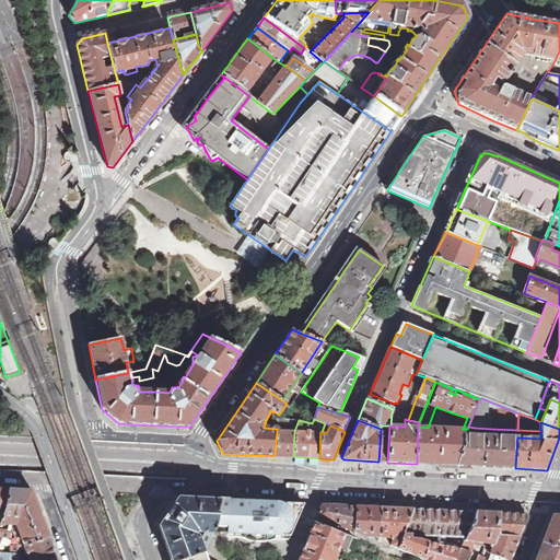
[(378,462),(387,463),(389,426),(381,426),(381,429),(378,462)]
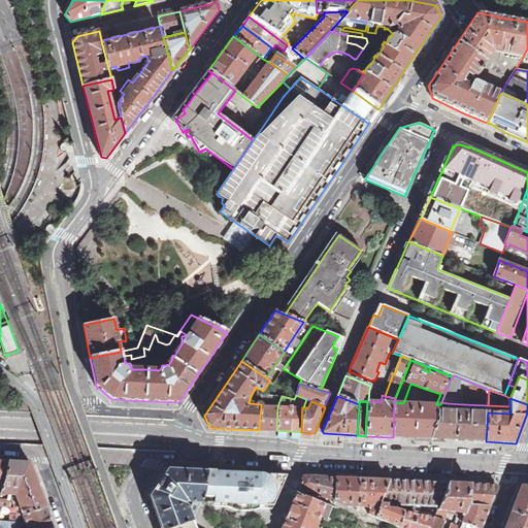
[(393,437),(431,438),(438,410),(438,408),(440,409),(440,404),(436,404),(403,403),(394,402),(393,437)]
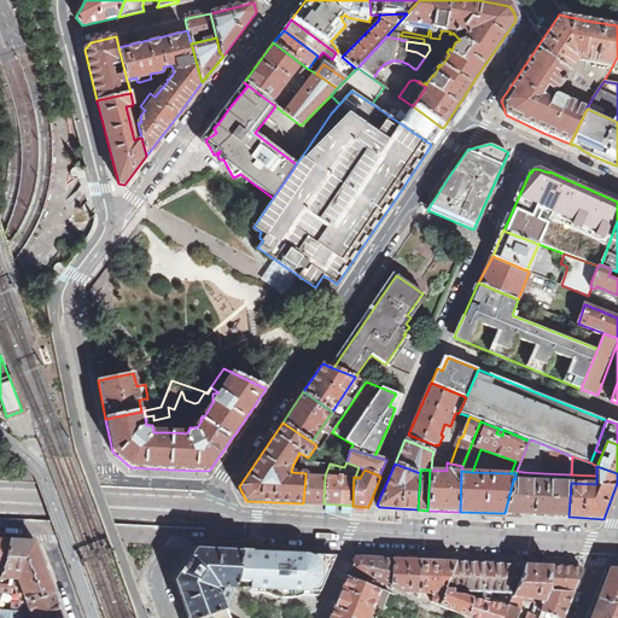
[(571,483),(571,474),(543,473),(543,482),(571,483)]
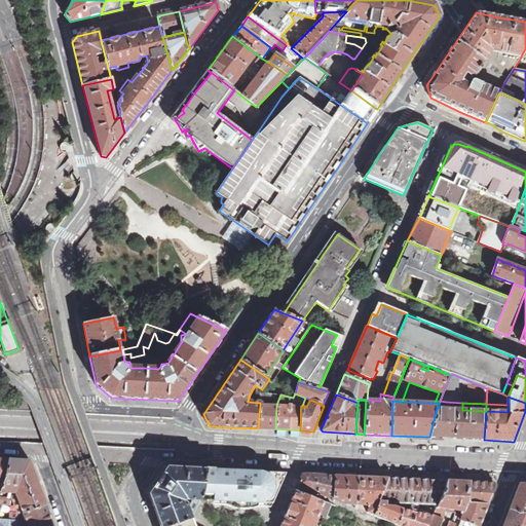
[(275,428),(276,405),(260,405),(258,428),(275,428)]
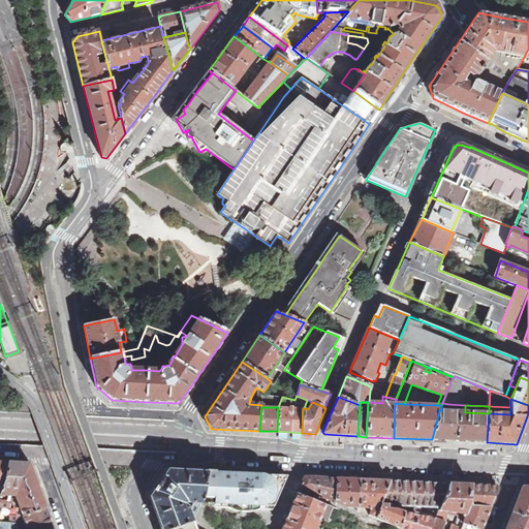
[(448,411),(439,411),(432,439),(487,442),(489,413),(465,412),(448,411)]
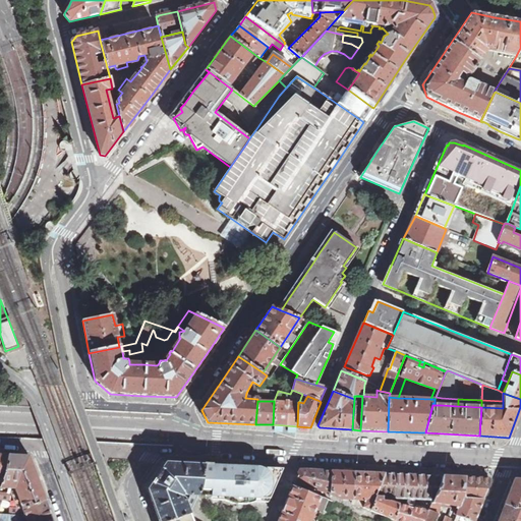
[(6,470),(9,455),(0,454),(0,482),(1,482),(6,470)]
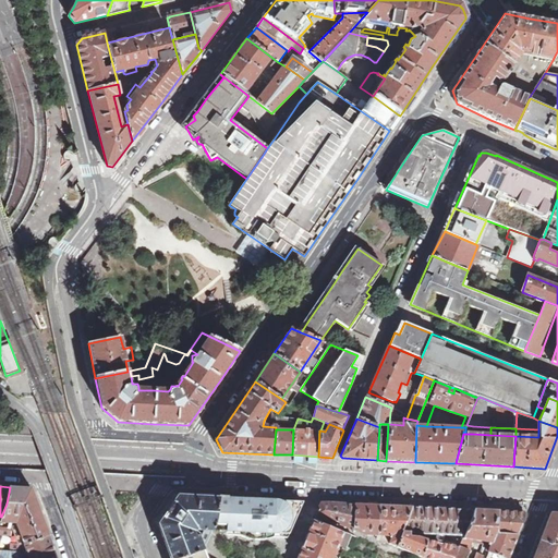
[(25,545),(49,536),(40,511),(32,488),(21,488),(10,487),(7,504),(1,517),(1,519),(0,522),(5,522),(16,523),(25,545)]
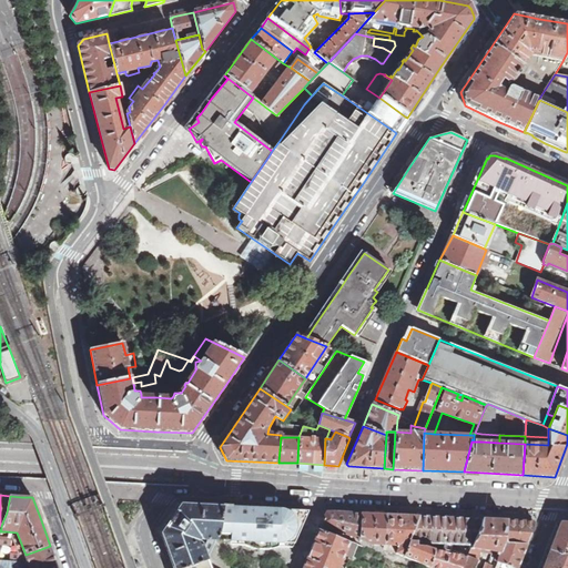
[(203,540),(216,540),(219,534),(221,521),(222,506),(181,505),(161,534),(172,567),(186,567),(208,560),(201,544),(198,541),(200,538),(203,540)]
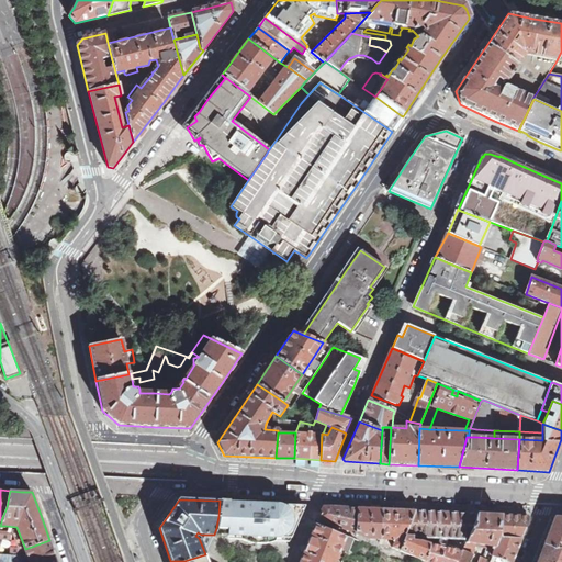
[(276,538),(291,538),(299,520),(305,505),(290,504),(280,504),(255,503),(220,501),(218,516),(216,528),(214,535),(243,536),(243,540),(249,542),(256,543),(262,544),(269,543),(276,541),(276,538)]
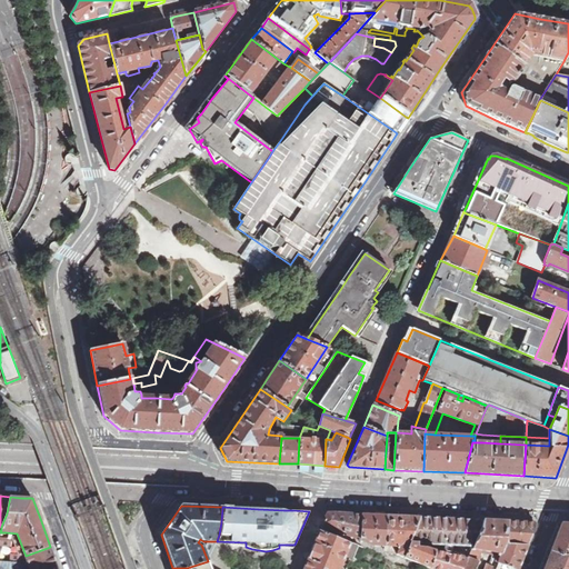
[(322,526),(361,540),(362,515),(327,512),(322,526)]
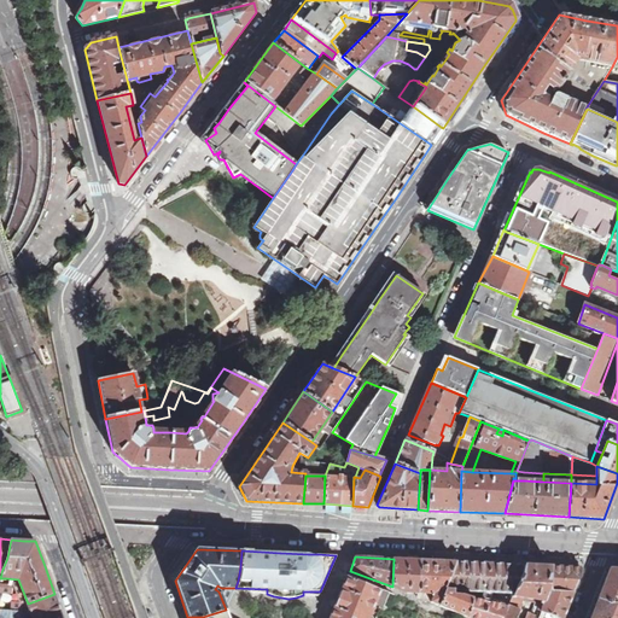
[(418,593),(420,560),(394,559),(392,587),(406,592),(418,593)]
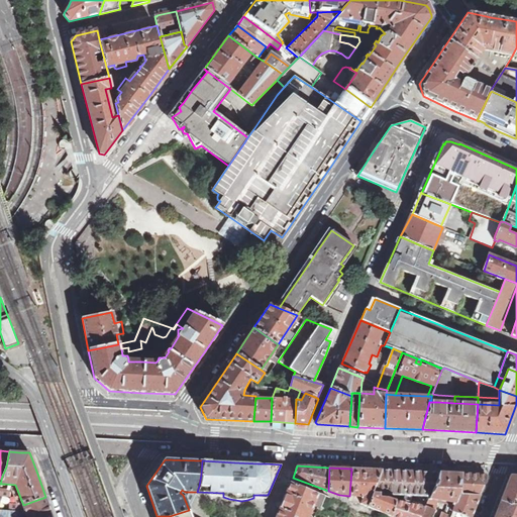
[(368,507),(382,471),(351,469),(349,496),(353,496),(364,497),(360,504),(368,507)]
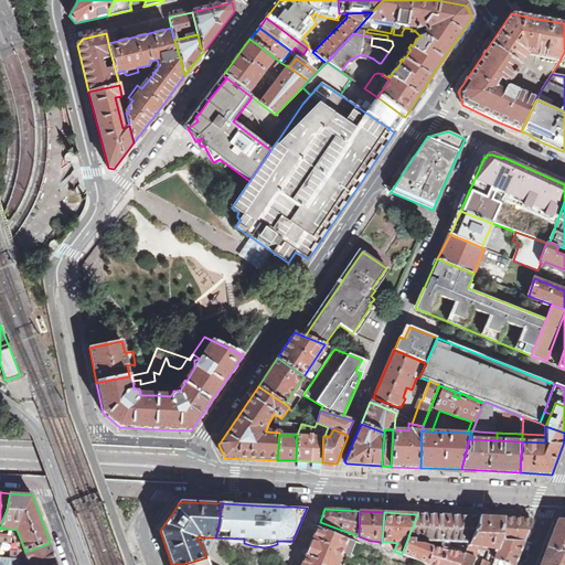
[(415,540),(470,542),(475,533),(480,516),(417,514),(402,554),(429,564),(459,564),(468,547),(459,546),(458,553),(422,544),(415,544),(415,540)]
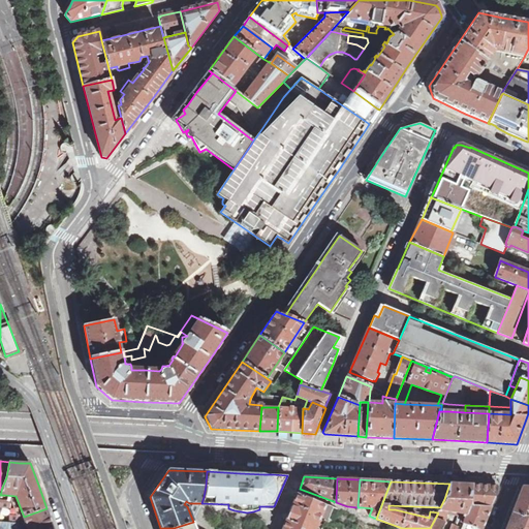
[(447,511),(467,515),(470,504),(468,499),(471,485),(449,484),(444,499),(440,507),(438,512),(430,528),(461,528),(459,528),(461,521),(457,520),(456,522),(452,520),(449,527),(447,528),(442,528),(445,523),(447,511)]
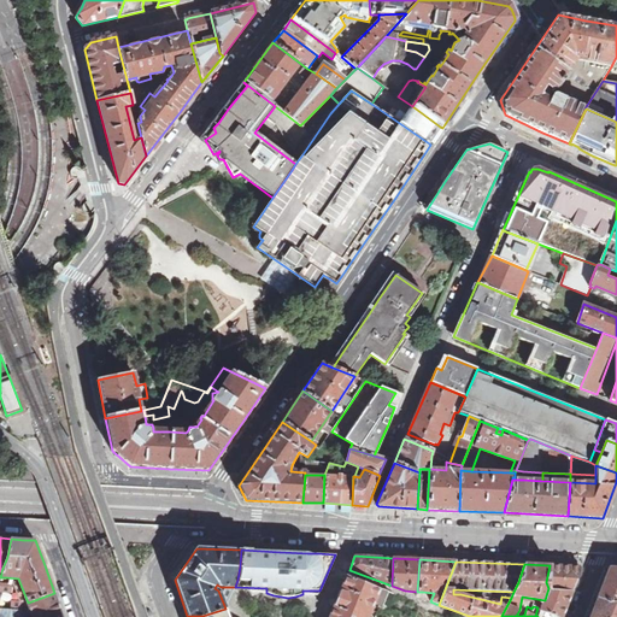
[(538,616),(562,616),(581,569),(580,566),(550,565),(546,582),(548,588),(545,600),(538,616)]
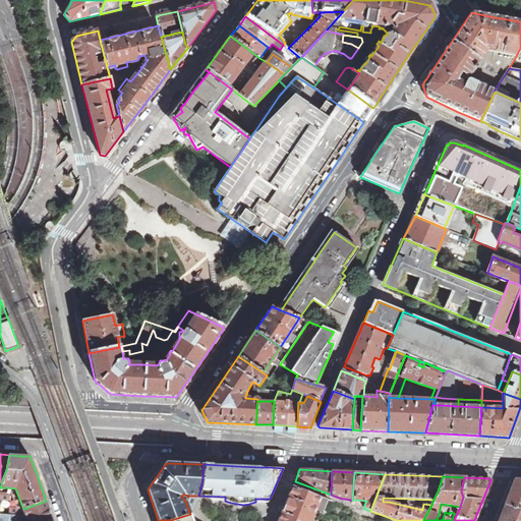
[(520,479),(514,479),(504,506),(520,511),(520,479)]
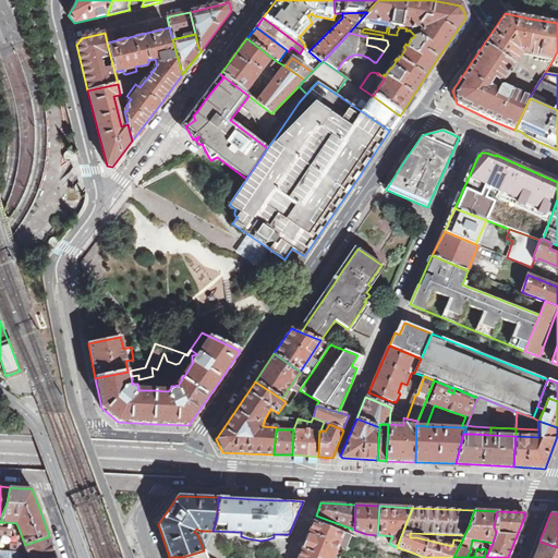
[(342,548),(342,547),(346,548),(352,535),(347,533),(342,534),(313,521),(298,557),(331,557),(337,546),(342,548)]
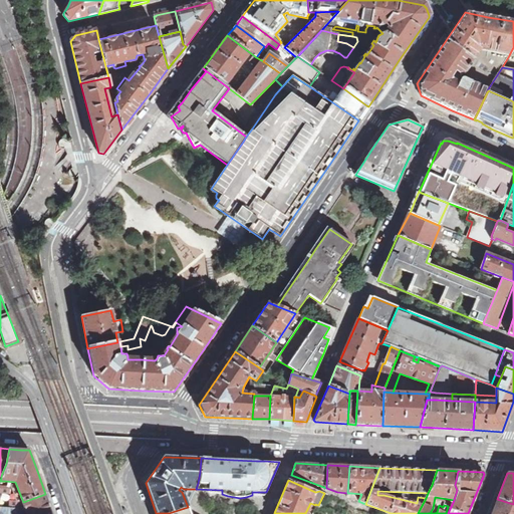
[(0,507),(1,507),(19,509),(19,502),(1,501),(1,499),(5,481),(0,481),(0,507)]
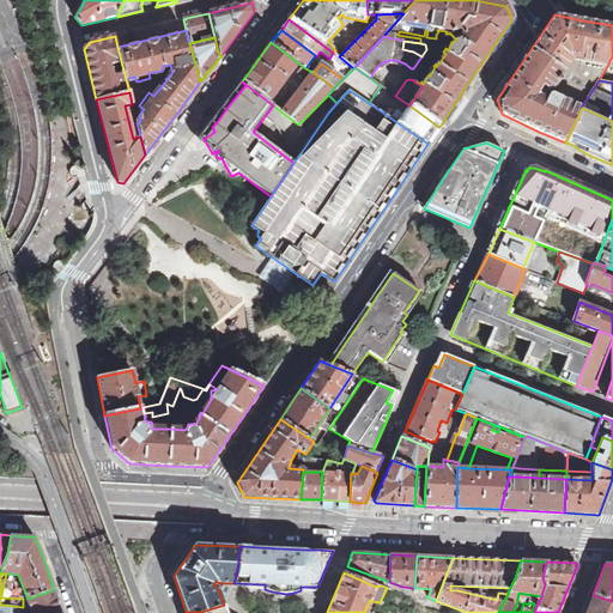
[(62,612),(54,589),(28,599),(32,611),(32,612),(62,612)]
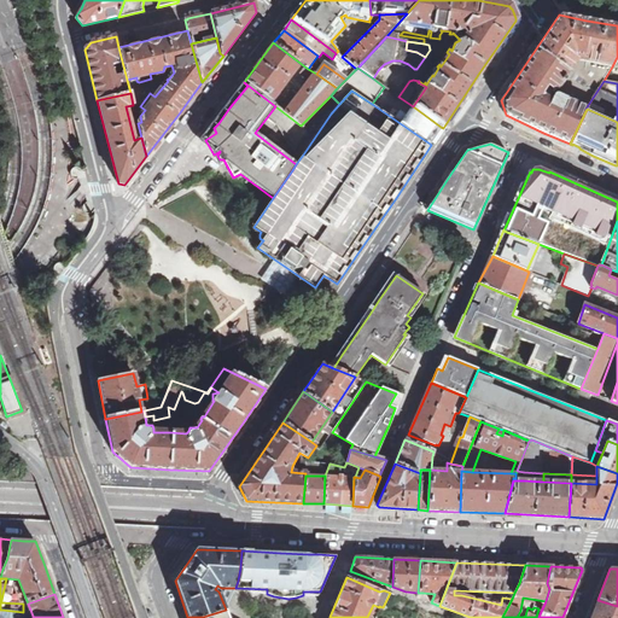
[(617,617),(617,606),(598,600),(590,617),(617,617)]
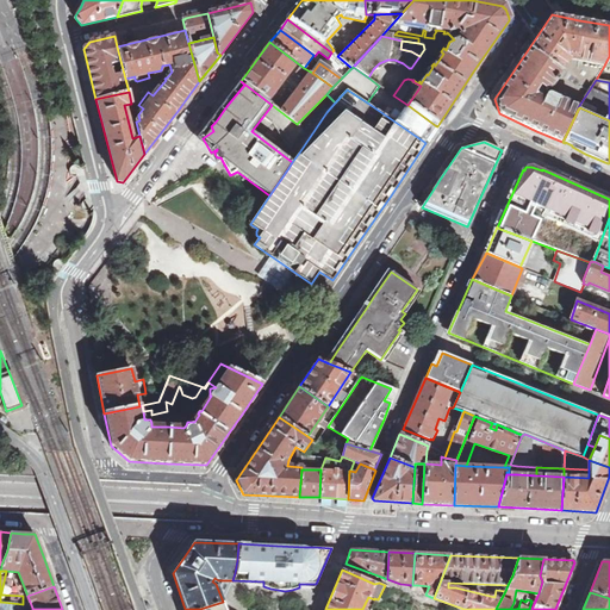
[(1,602),(0,604),(0,609),(25,609),(24,608),(32,608),(27,596),(23,596),(23,604),(1,602)]
